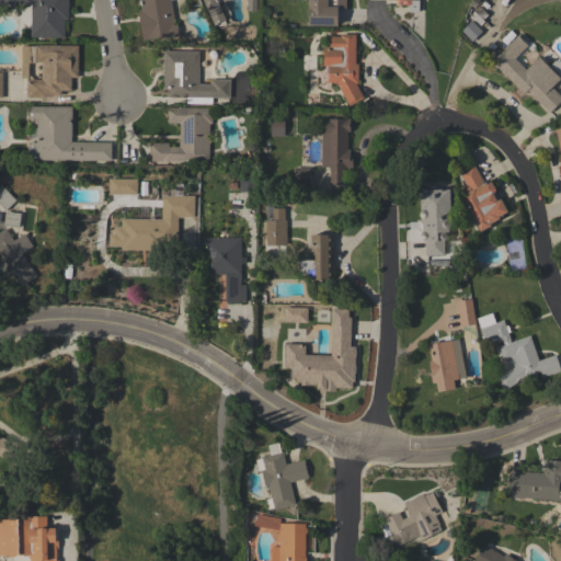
[(0,0),(68,0),(68,19),(65,19),(64,37),(31,36),(32,3),(20,3),(19,10),(0,9),(0,0)]
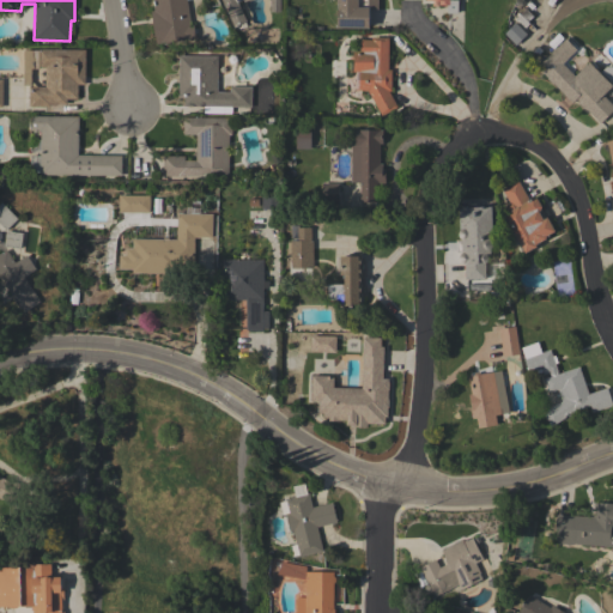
[(186,0),(193,38),(156,44),(150,11),(153,11),(151,0),(186,0)]
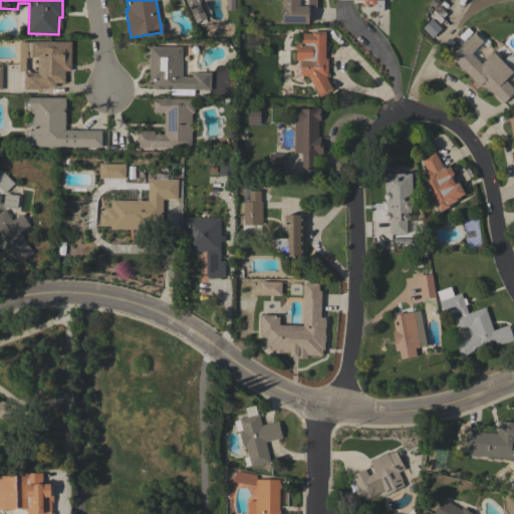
[(201,0),(199,1),(206,18),(196,22),(186,0),(201,0)]
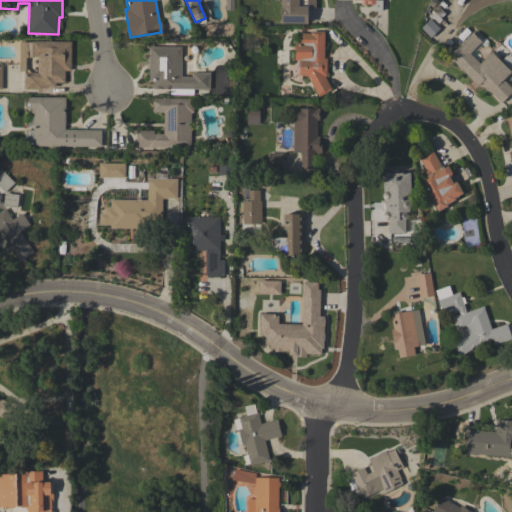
[(234,0),(234,10),(225,10),(225,0),(234,0)]
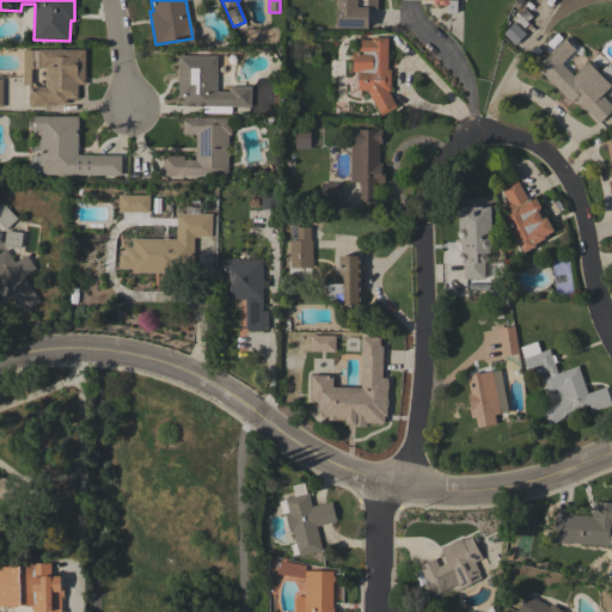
[(337,0),(377,0),(377,8),(368,8),(368,28),(337,28),(337,0)]
